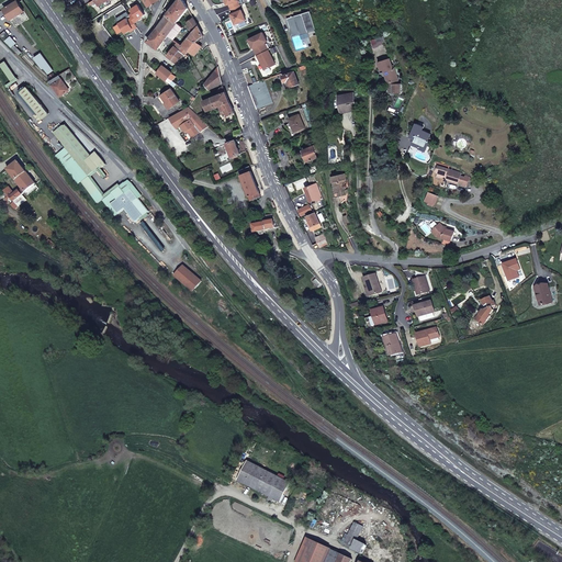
[(189,9),(183,0),(179,0),(168,15),(172,19),(178,23),(178,22),(189,9)]
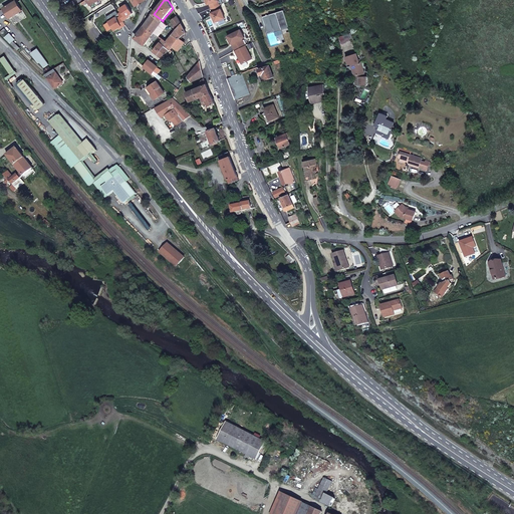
[(217,0),(206,0),(208,4),(209,4),(211,8),(219,5),(217,0)]
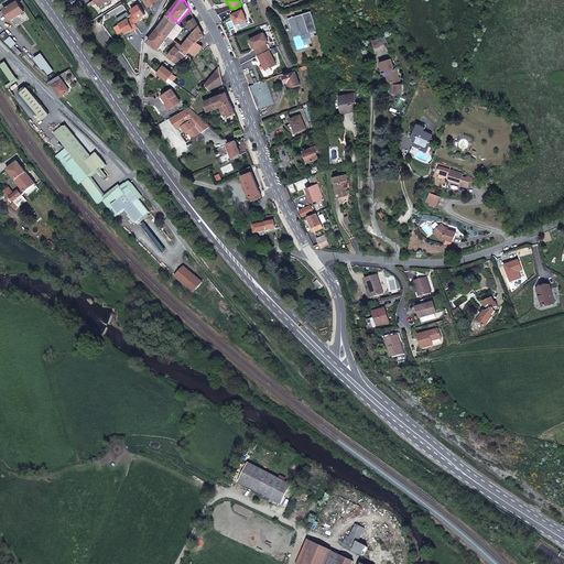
[(24,11),(18,1),(4,9),(11,20),(24,11)]
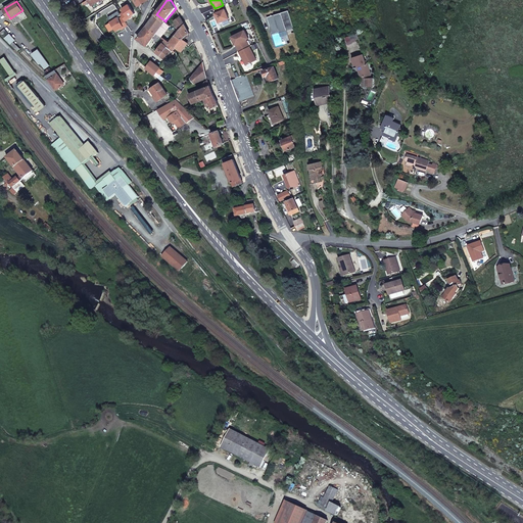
[(121,13),(126,21),(129,18),(128,17),(132,15),(135,13),(129,4),(122,8),(124,11),(121,13)]
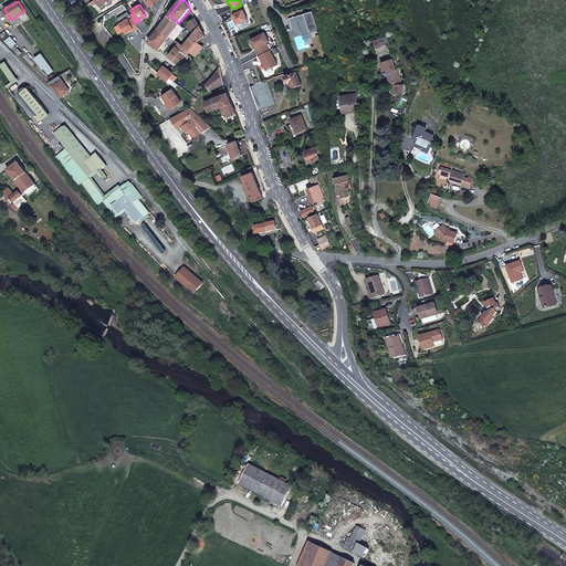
[(238,24),(248,20),(241,6),(232,9),(234,13),(233,14),(238,24)]
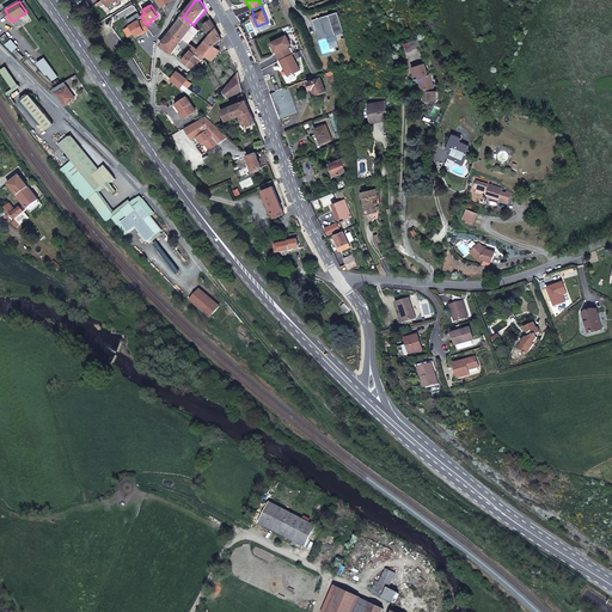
[(337,12),(312,20),(324,55),(341,50),(337,41),(346,37),(337,12)]
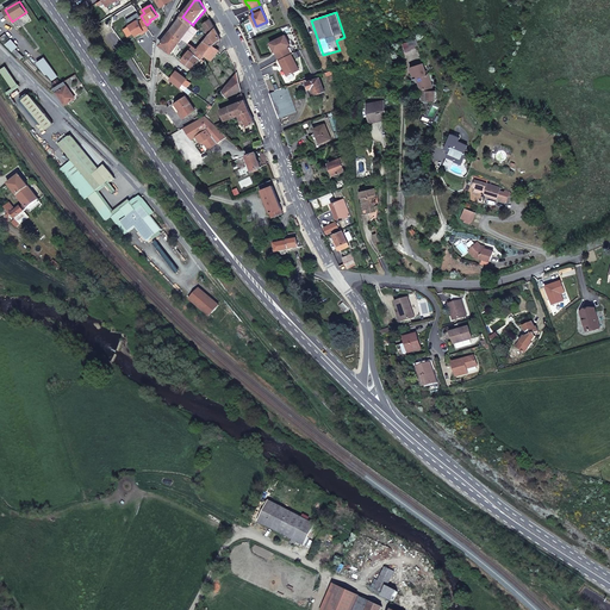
[(187,20),(182,17),(172,31),(174,33),(182,39),(193,25),(187,20)]
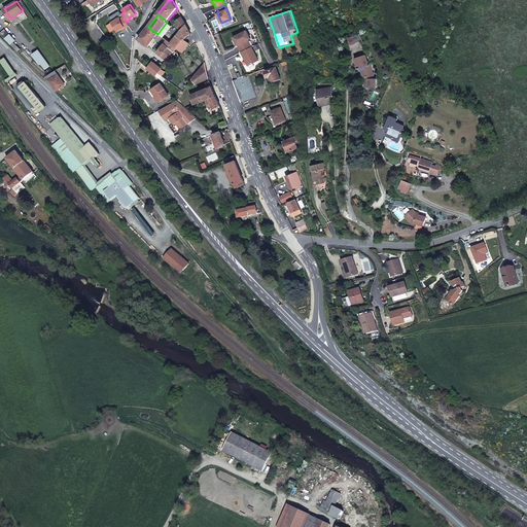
[(119,18),(112,22),(118,31),(123,29),(125,27),(126,28),(129,26),(124,16),(120,20),(119,18)]
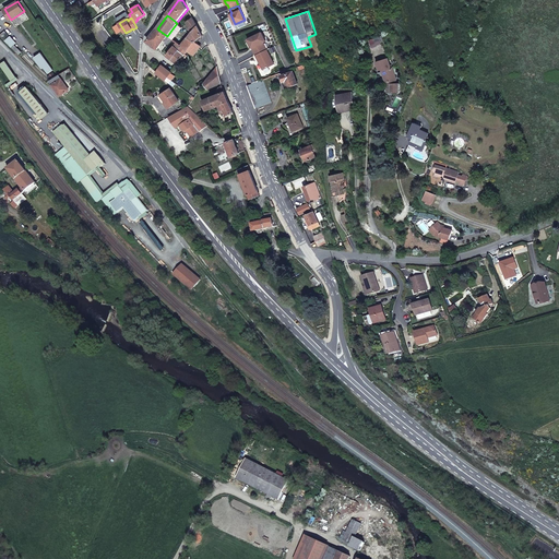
[(193,18),(187,22),(191,26),(189,28),(193,32),(181,46),(182,47),(188,51),(194,56),(201,46),(195,42),(203,35),(198,25),(193,18)]
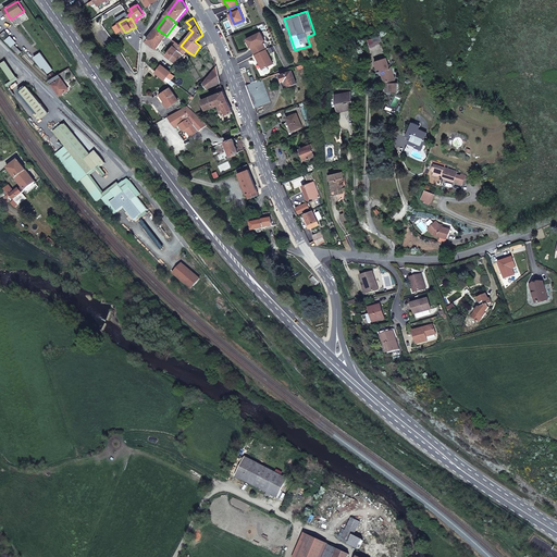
[(176,22),(176,23),(166,36),(169,37),(172,39),(182,27),(176,22)]
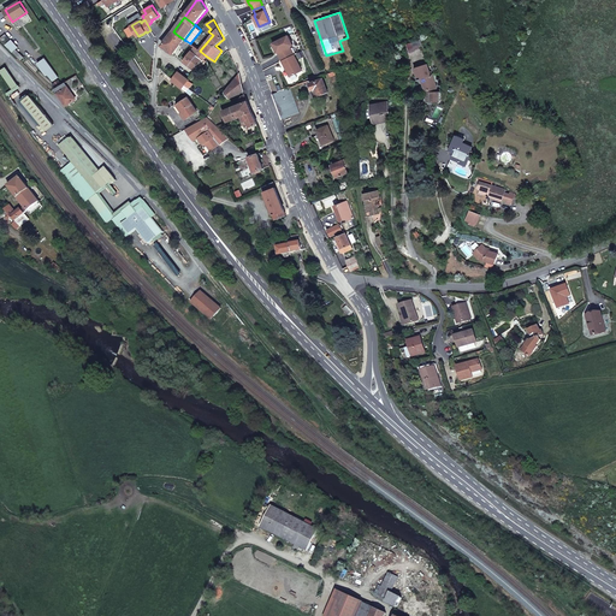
[(184,40),(176,34),(173,31),(163,45),(173,54),(181,45),(184,40)]
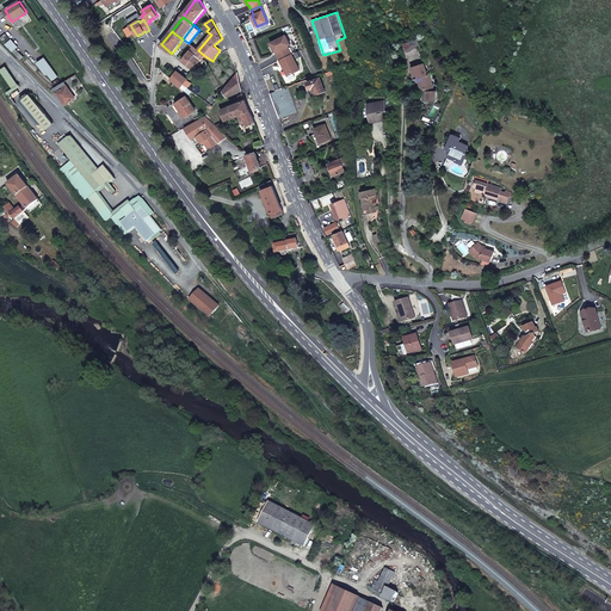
[(271,43),(279,60),(291,54),(288,47),(290,44),(285,36),(271,43)]
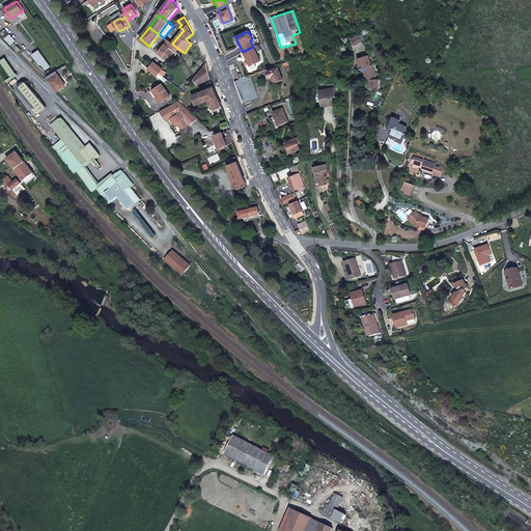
[(365,40),(363,36),(363,34),(356,36),(358,43),(365,40)]
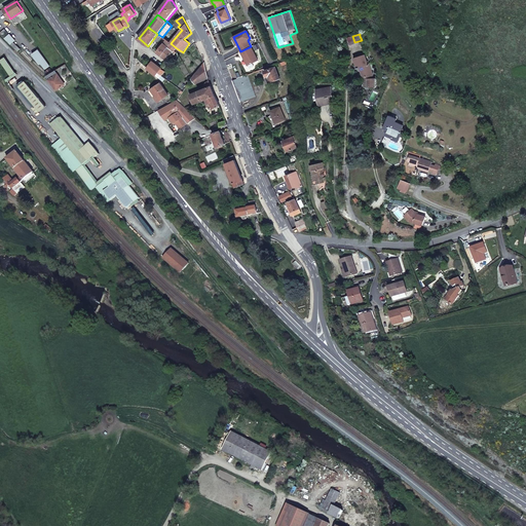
[(171,43),(166,40),(163,43),(156,52),(161,57),(172,44),(171,43)]
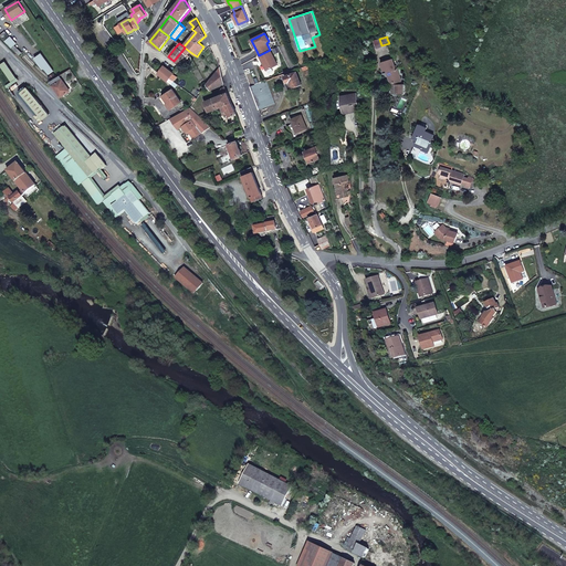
[(14,45),(12,49),(20,56),(22,53),(14,45)]
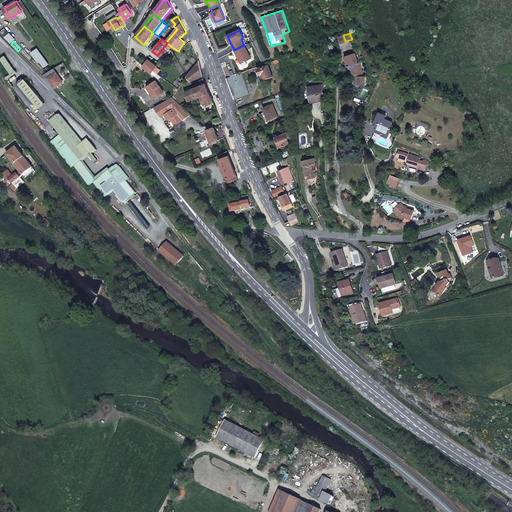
[(172,47),(167,43),(157,55),(163,59),(172,47)]
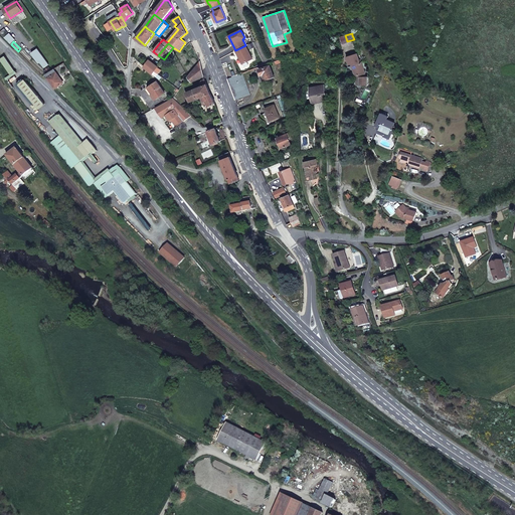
[(235,50),(242,64),(252,59),(245,45),(235,50)]
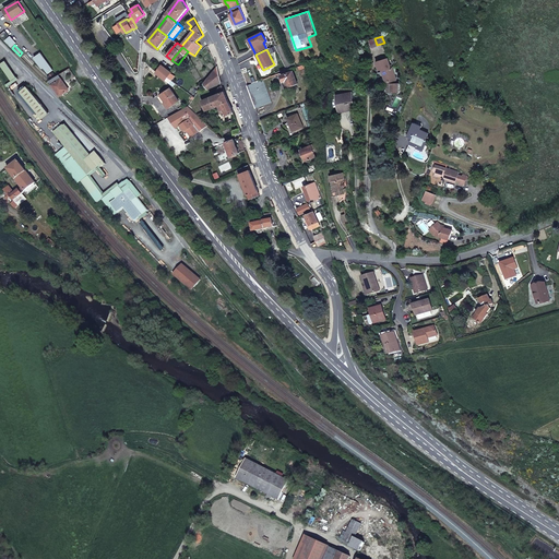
[(40,52),(34,57),(42,68),(44,67),(48,73),(54,70),(40,52)]
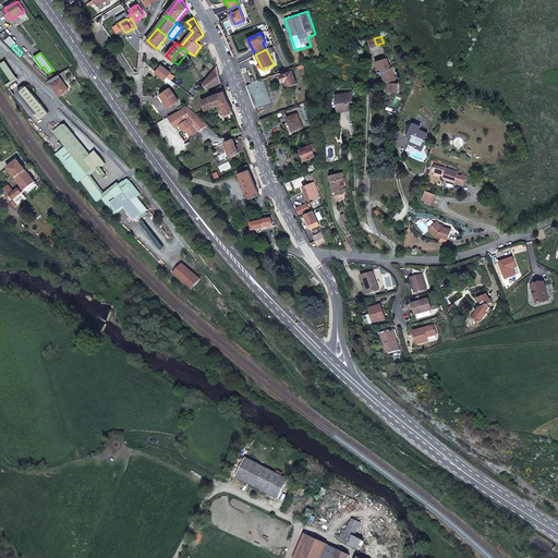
[(386,83),(387,83),(390,82),(391,84),(390,92),(398,92),(398,84),(396,84),(395,80),(396,80),(391,68),(390,69),(387,59),(377,62),(380,72),(383,71),(386,83)]
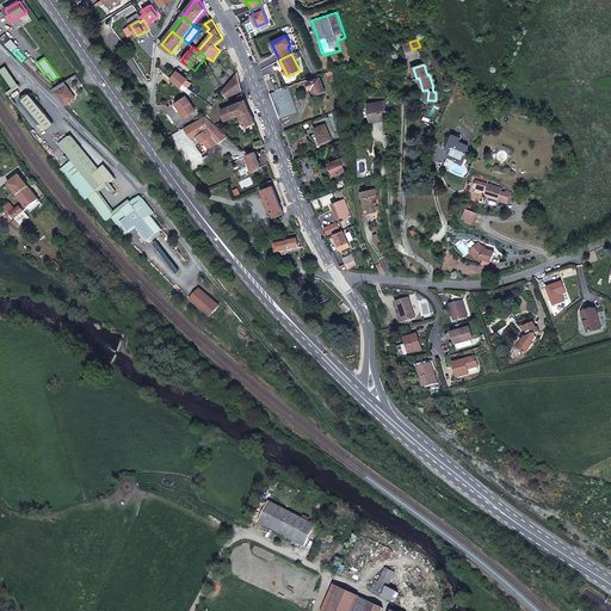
[(18,85),(6,67),(0,71),(13,88),(18,85)]
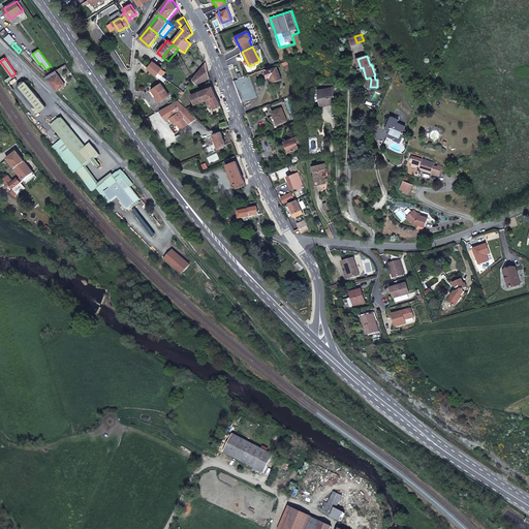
[(162,68),(154,62),(149,68),(157,75),(159,73),(162,68)]
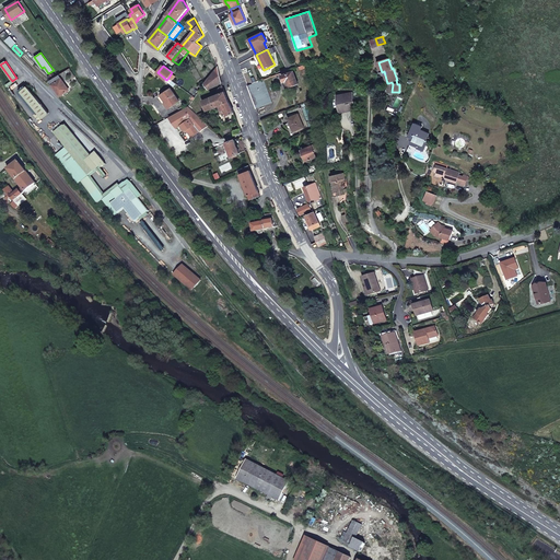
[(220,77),(218,67),(206,82),(203,84),(209,90),(222,83),(222,82),(220,77)]
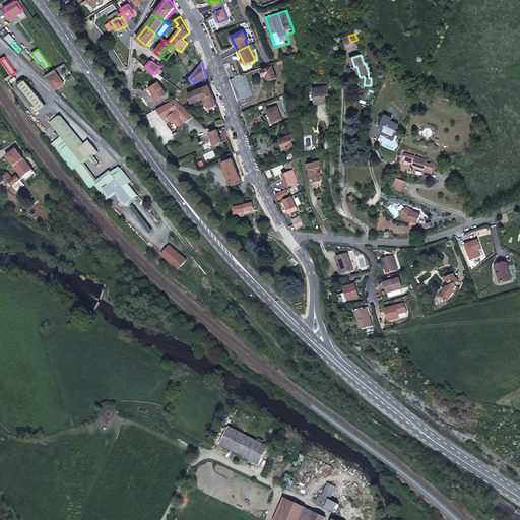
[(276,78),(272,66),(262,70),(266,81),(276,78)]
